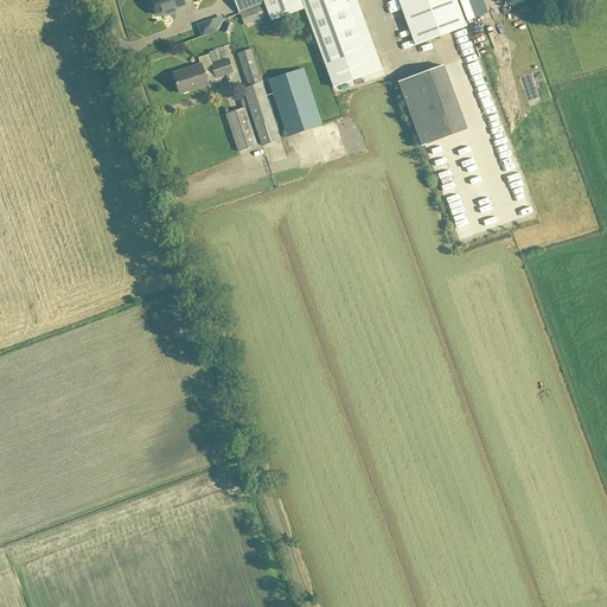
[(184,6),(181,0),(149,0),(155,16),(165,12),(166,16),(174,12),(173,10),(184,6)]
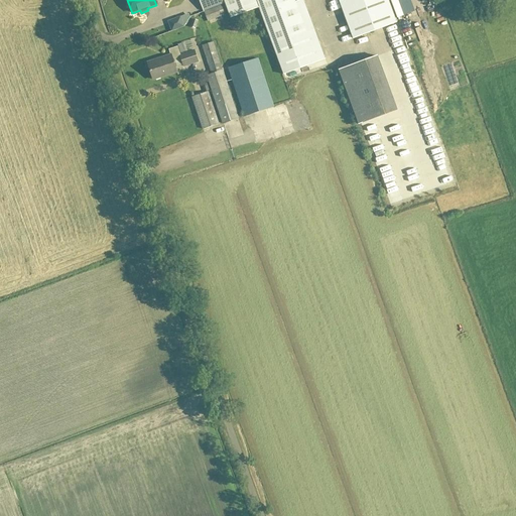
[(198,0),(203,12),(222,5),(220,0),(198,0)]
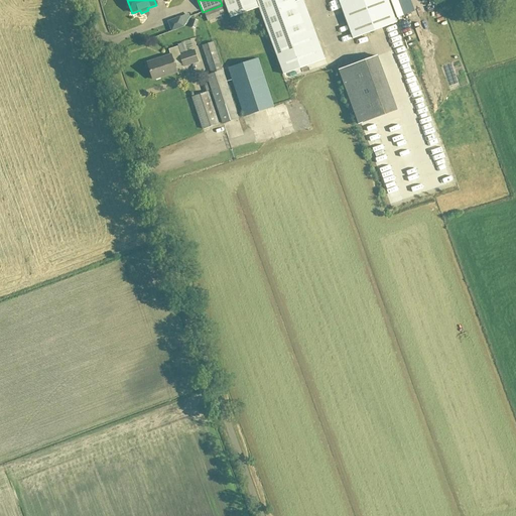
[(282,75),(325,59),(301,0),(294,3),(293,0),(222,0),(230,19),(258,8),(282,75)]
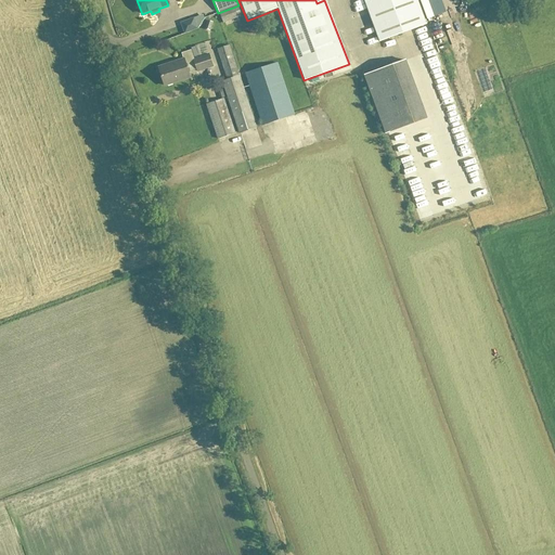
[(335,0),(333,0),(330,1),(336,16),(341,13),(335,0)]
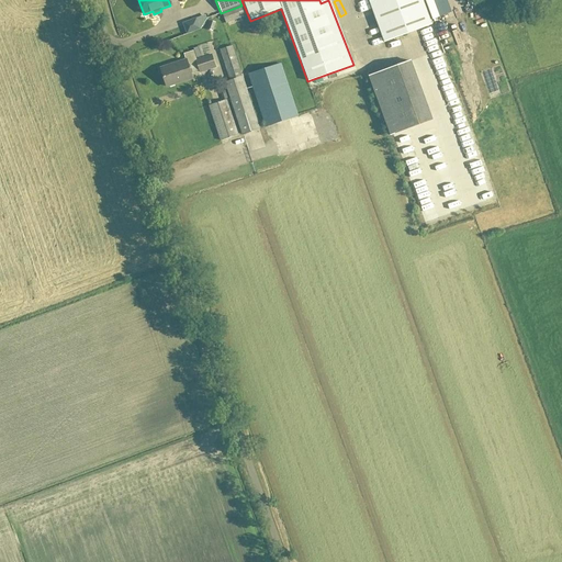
[(420,0),(367,0),(383,42),(430,24),(420,0)]
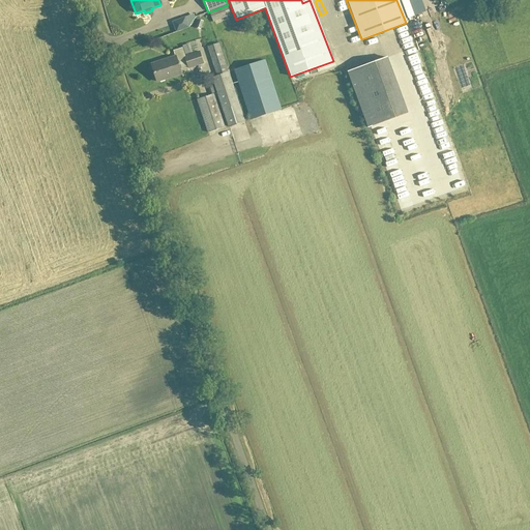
[(212,23),(230,16),(227,6),(209,12),(212,23)]
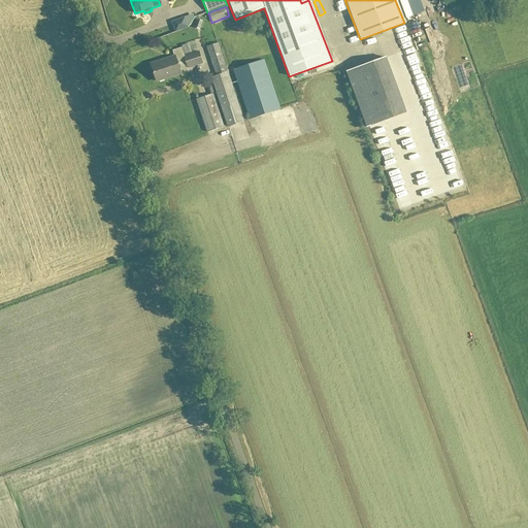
[(397,31),(401,51),(413,48),(409,29),(397,31)]
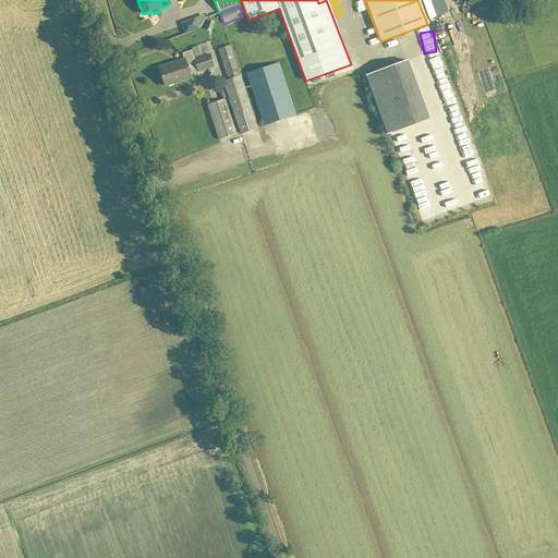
[(347,38),(350,50),(356,48),(353,37),(347,38)]
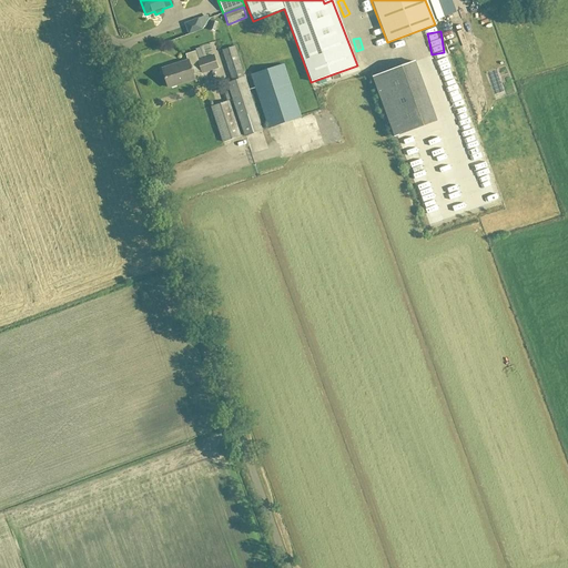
[(422,60),(430,57),(425,43),(415,48),(422,60)]
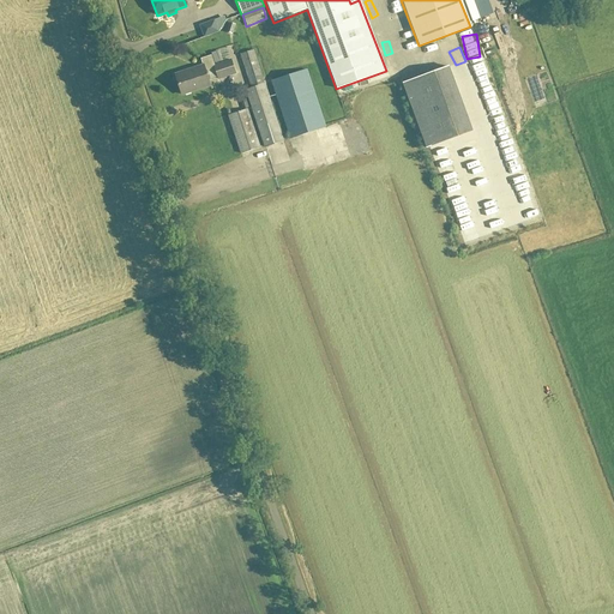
[(427,52),(429,60),(439,56),(437,48),(427,52)]
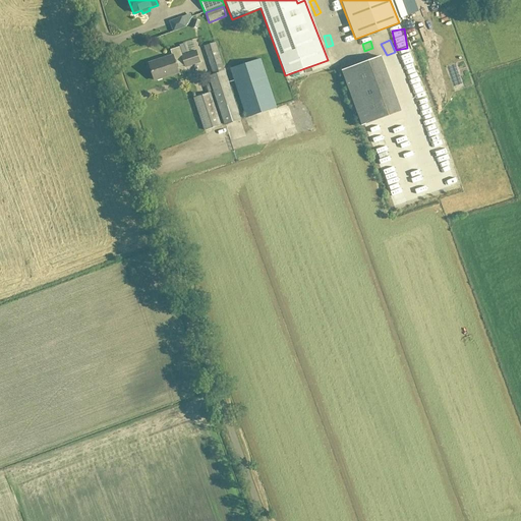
[(239,121),(214,44),(203,47),(213,75),(208,77),(224,126),(239,121)]
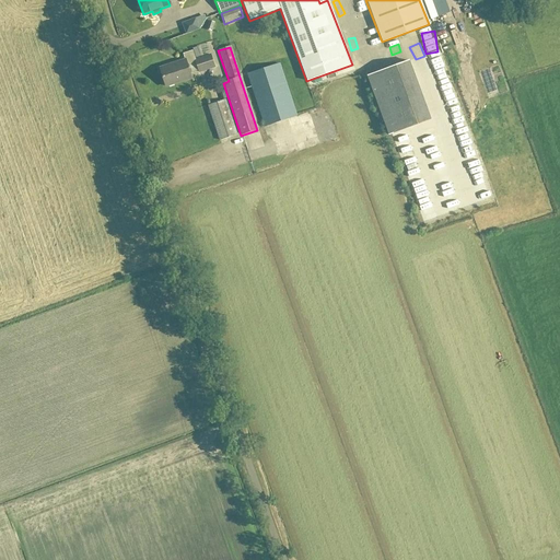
[(375,51),(378,59),(388,56),(386,48),(375,51)]
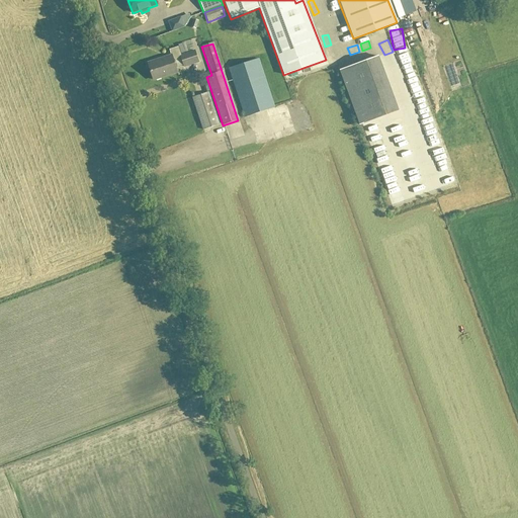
[(179,58),(173,60),(172,56),(147,64),(153,80),(177,73),(176,69),(182,66),(182,67),(197,62),(193,52),(179,56),(179,58)]
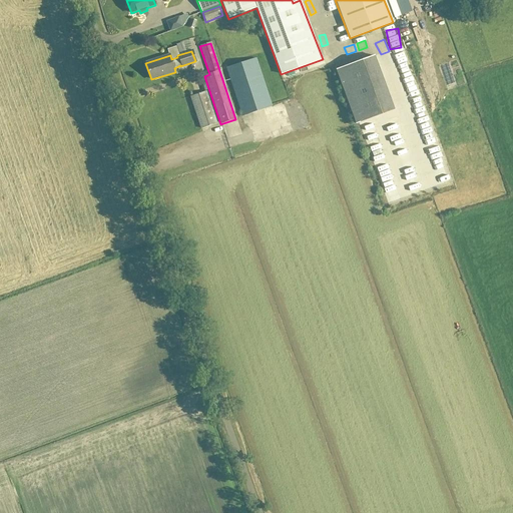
[(337,69),(356,124),(394,110),(375,56),(337,69)]
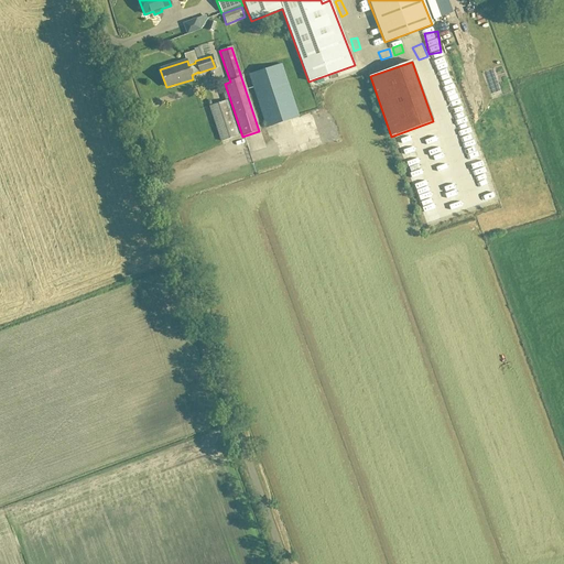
[(281,65),(249,75),(267,128),(297,117),(281,65)]
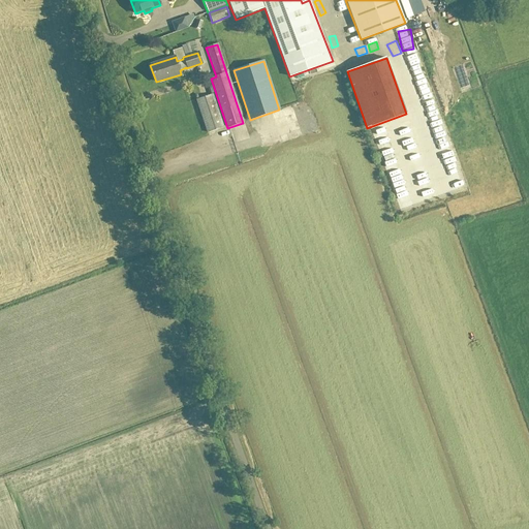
[(211,95),(195,101),(206,133),(222,128),(211,95)]
